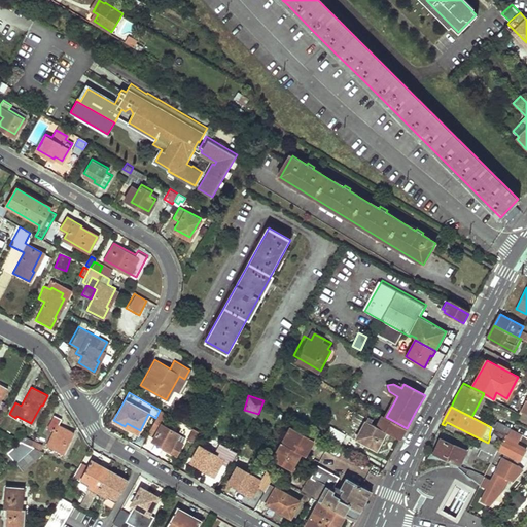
[(175,457),(185,440),(161,426),(168,415),(160,410),(155,418),(147,432),(154,436),(152,442),(167,450),(166,452),(175,457)]
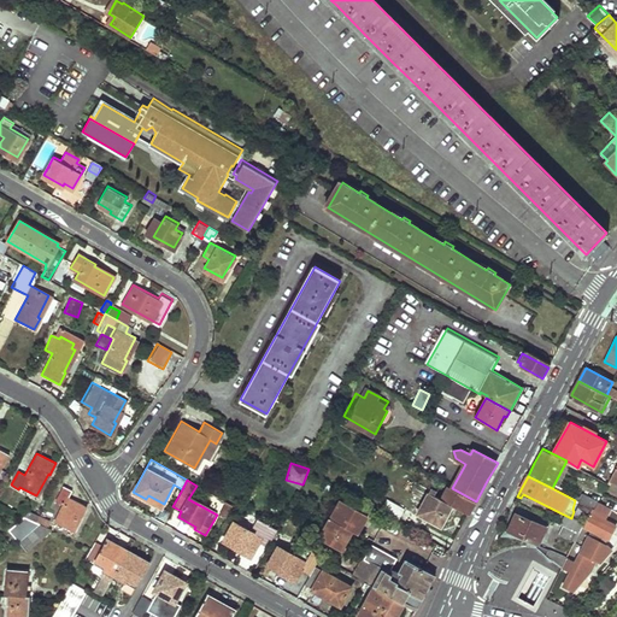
[(70,488),(62,485),(54,498),(63,501),(53,519),(72,530),(78,518),(76,517),(83,504),(66,494),(70,488)]
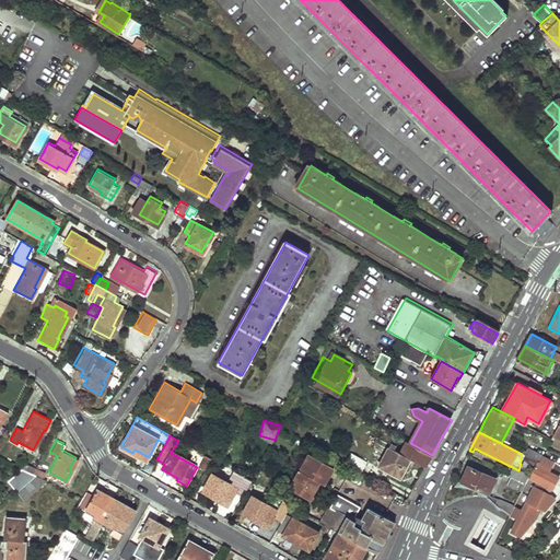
[(411,459),(426,468),(429,463),(432,455),(410,443),(404,455),(411,459)]
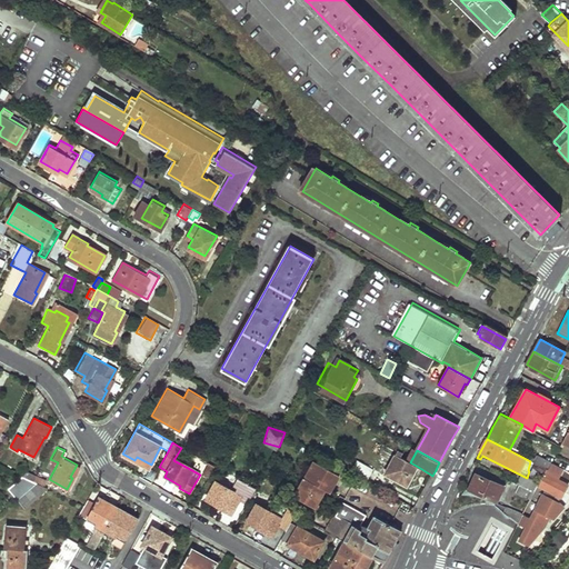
[(336,462),(369,481),(376,469),(359,460),(359,461),(341,452),(336,462)]
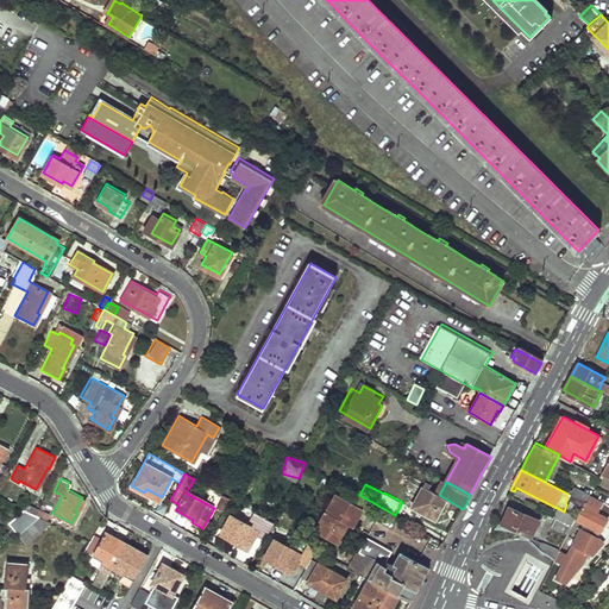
[(424,487),(412,508),(435,522),(447,500),(439,495),(424,487)]
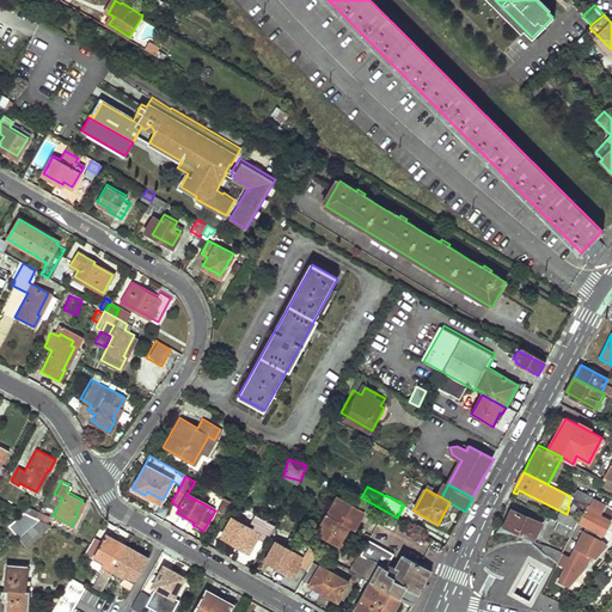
[(230,501),(214,493),(210,499),(226,507),(230,501)]
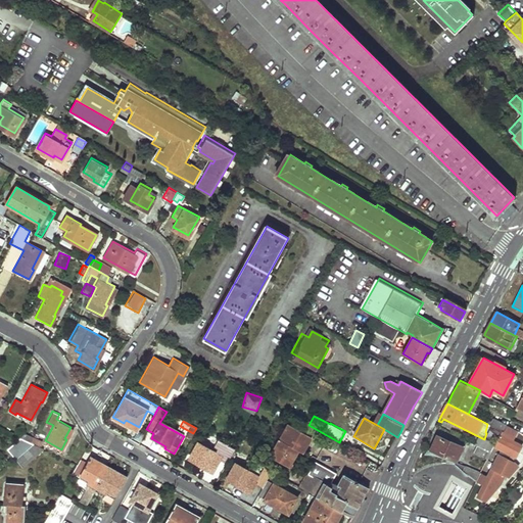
[(270,456),(293,469),(311,436),(287,423),(270,456)]
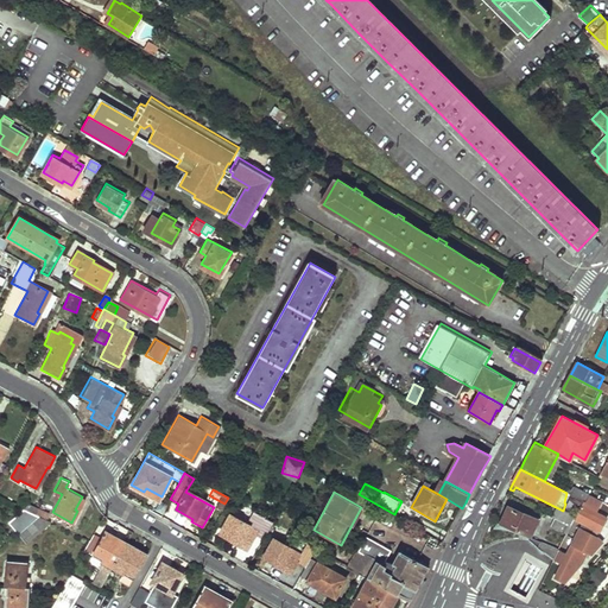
[(37,507),(27,502),(24,508),(35,513),(37,507)]
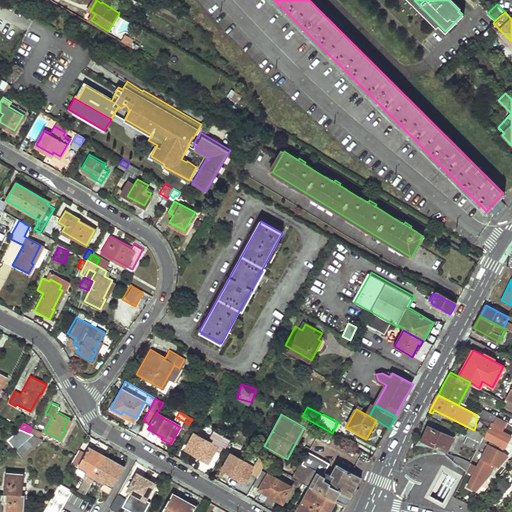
[(485,434),(484,436),(504,447),(510,436),(489,425),(487,429),(485,434)]
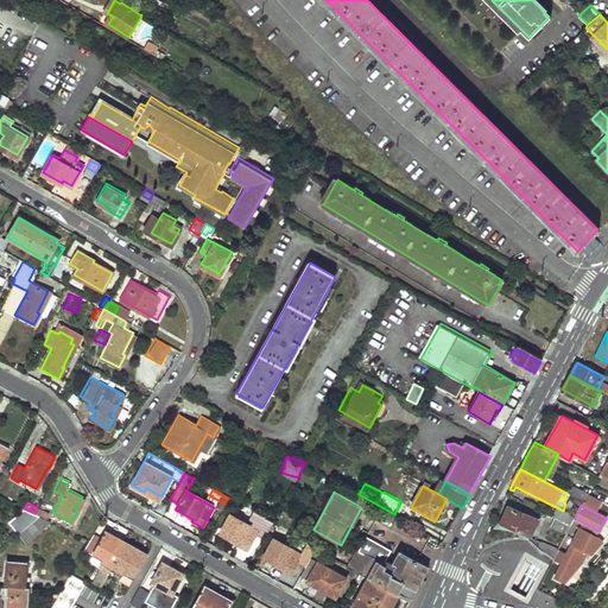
[(48,512),(37,507),(35,513),(38,514),(44,518),(48,512)]
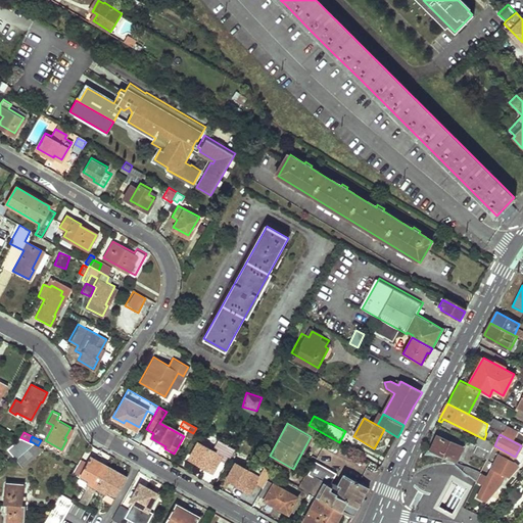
[(20,437),(6,450),(14,459),(32,443),(33,442),(30,441),(20,437)]
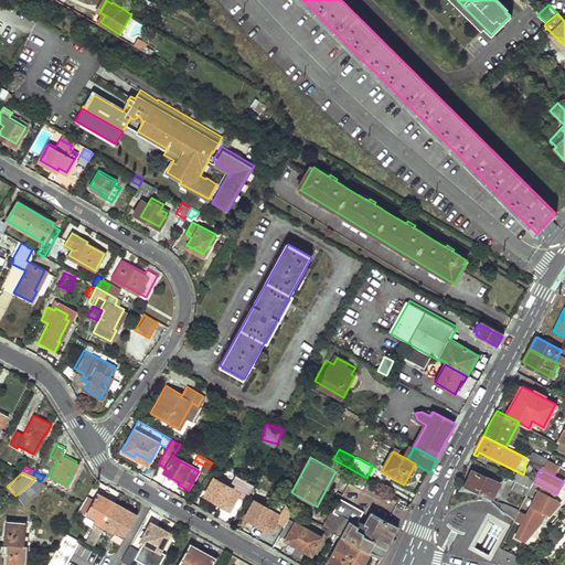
[(465,488),(493,500),(499,483),(472,472),(465,488)]
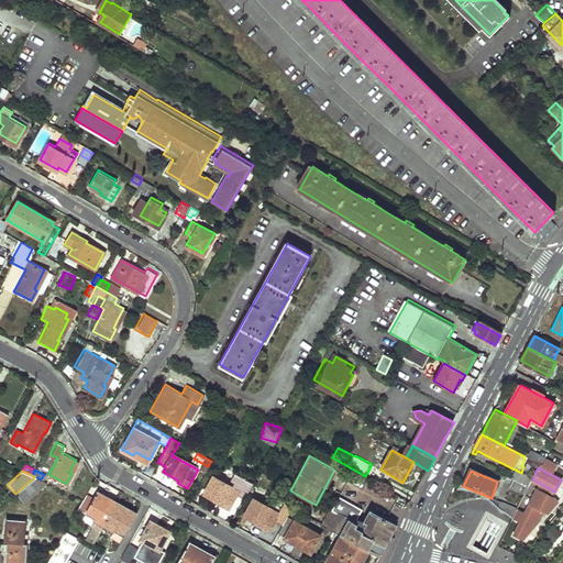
[(236,496),(243,500),(252,485),(233,474),(227,485),(213,477),(203,494),(220,503),(219,505),(229,510),(236,496)]
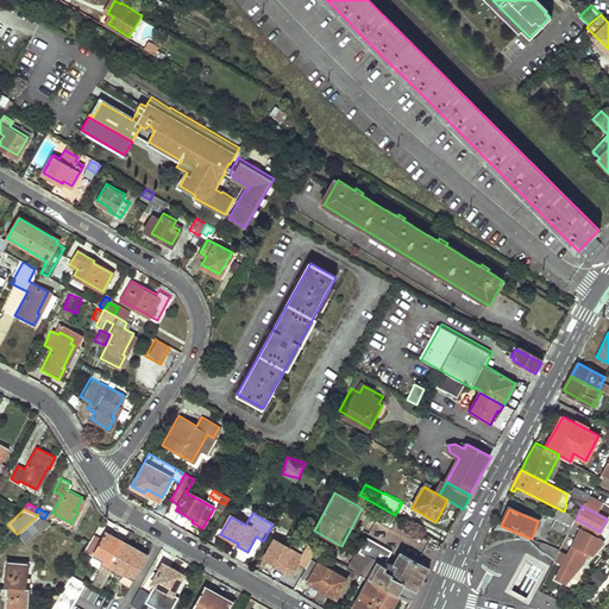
[(45,526),(37,516),(17,534),(26,544),(45,526)]
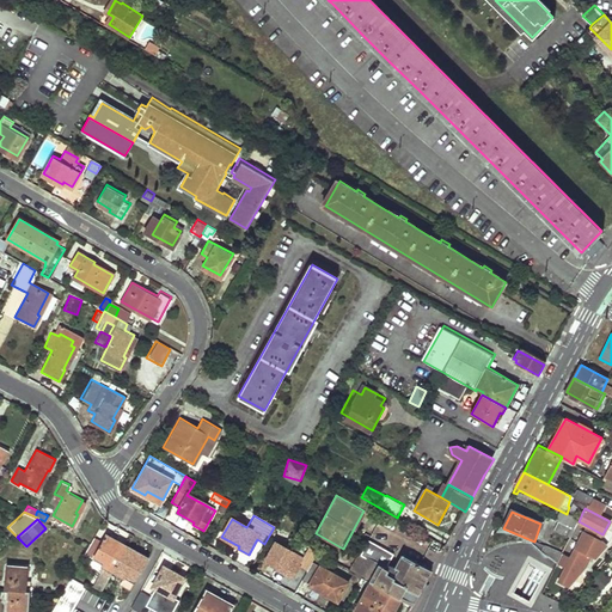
[(575,530),(557,520),(552,528),(570,537),(575,530)]
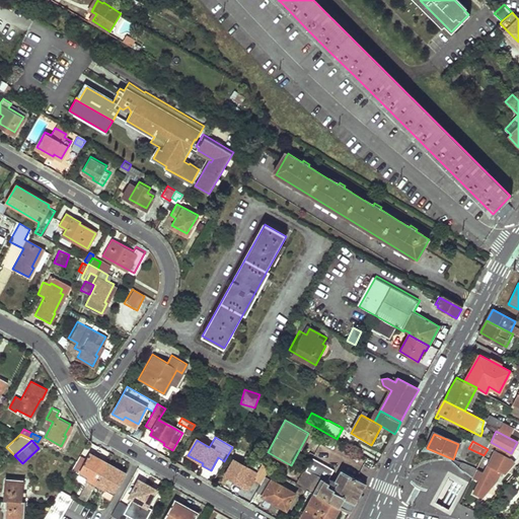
[(107,462),(89,452),(77,474),(94,485),(107,462)]
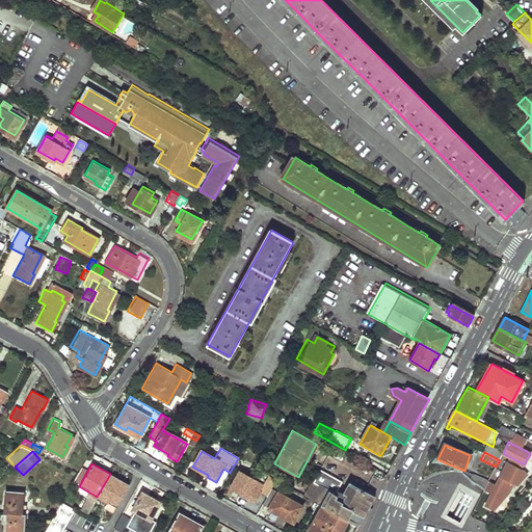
[(260,491),(267,496),(271,488),(276,479),(267,474),(262,484),(240,472),(231,487),(246,496),(245,498),(254,503),(260,491)]
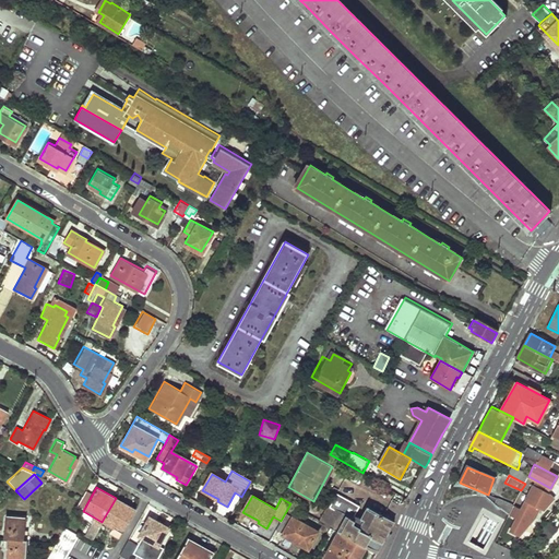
[(134,509),(116,498),(102,522),(121,533),(134,509)]
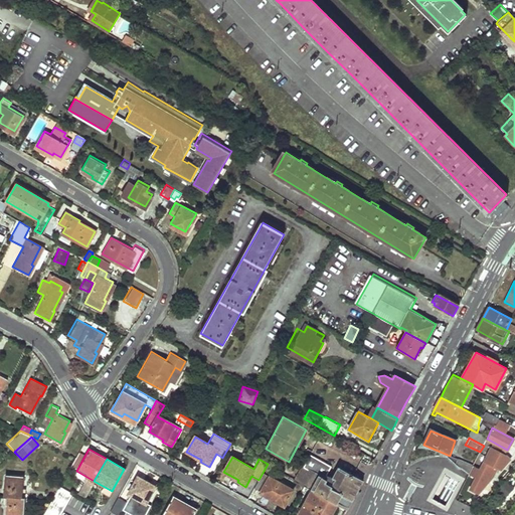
[(468,476),(473,466),(457,460),(455,465),(468,476)]
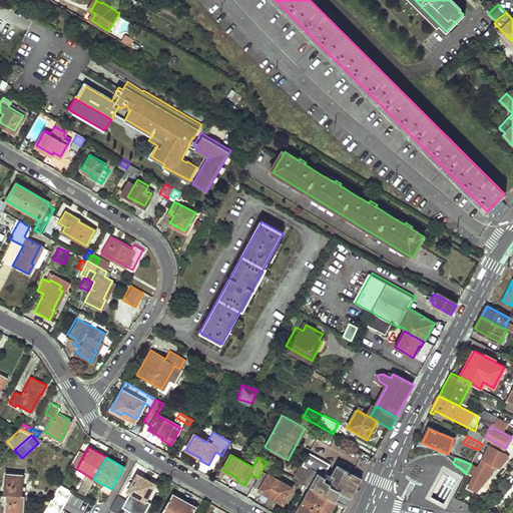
[(302,463),(293,477),(311,487),(336,502),(347,508),(363,479),(347,470),(347,468),(341,464),(340,466),(338,465),(332,474),(335,476),(333,481),(302,463)]
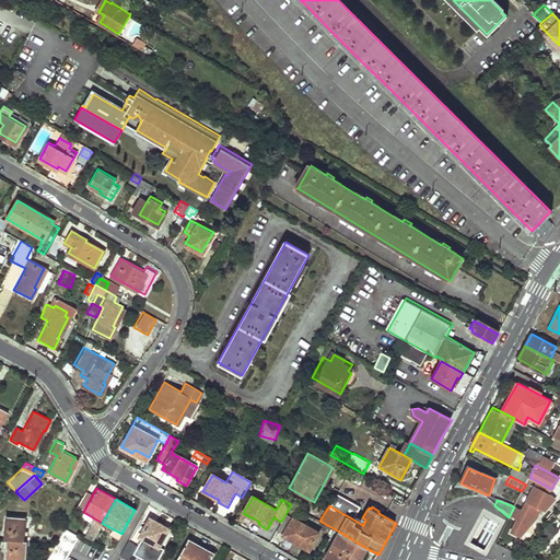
[(515,506),(506,524),(515,528),(524,510),(515,506)]
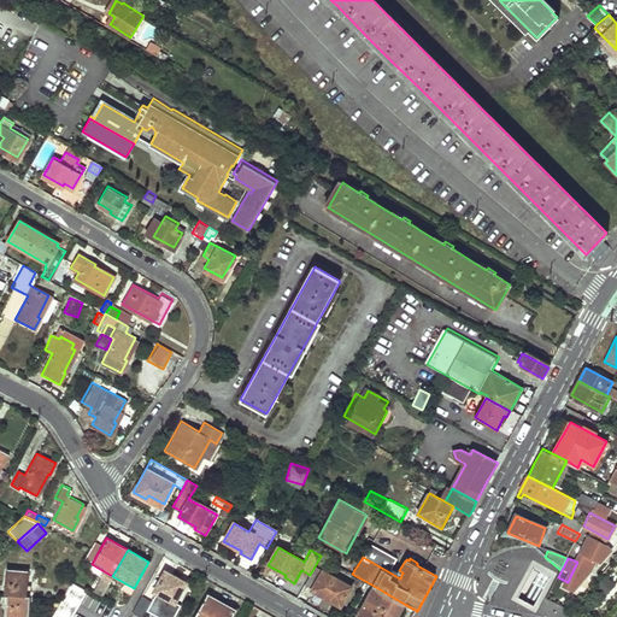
[(311,589),(340,606),(351,587),(315,566),(310,575),(305,583),(312,587),(311,589)]
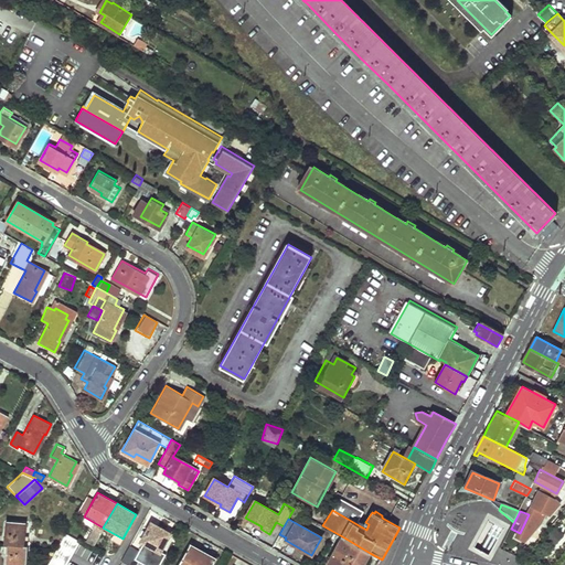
[(139,540),(159,551),(169,533),(149,522),(139,540)]
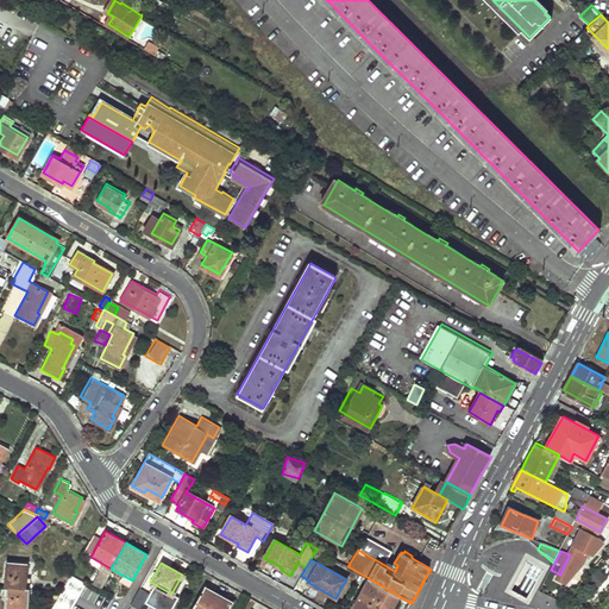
[(529,564),(526,563),(510,590),(527,600),(542,571),(538,569),(534,566),(529,564)]
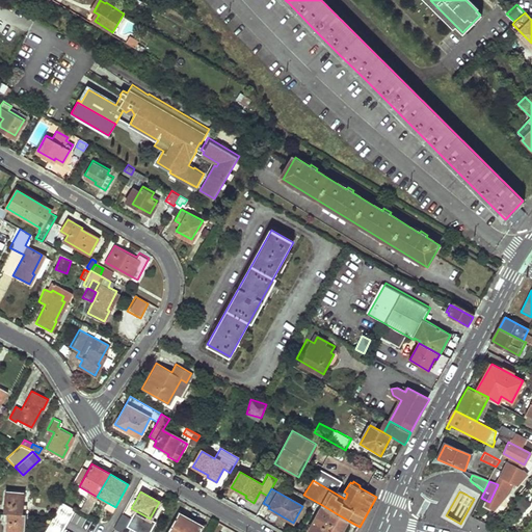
[(3,513),(25,514),(26,506),(23,506),(24,495),(5,493),(3,513)]
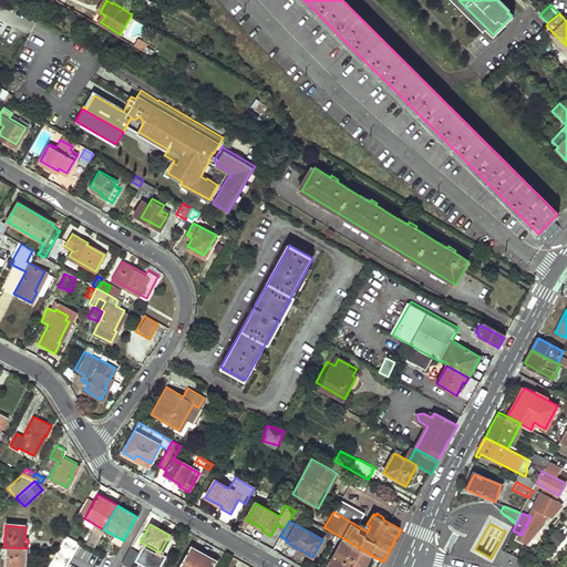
[(555,529),(540,547),(552,556),(565,537),(555,529)]
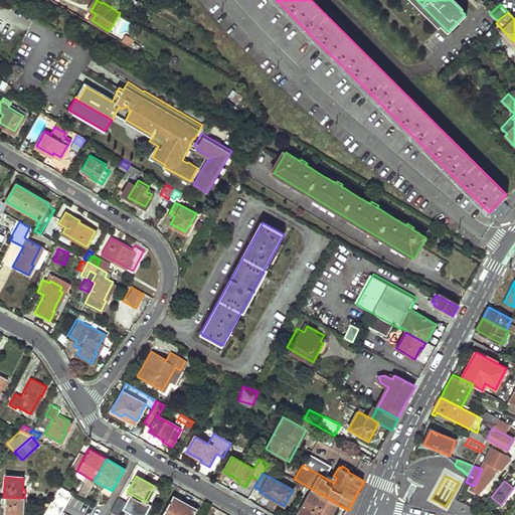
[(58,514),(70,493),(58,487),(42,514),(116,514),(111,512),(109,514),(58,514)]
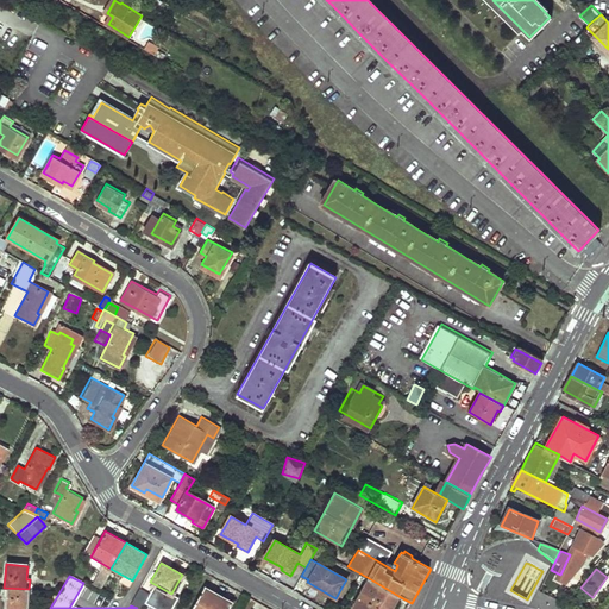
[(391,608),(399,596),(369,578),(353,606),(358,608),(391,608)]
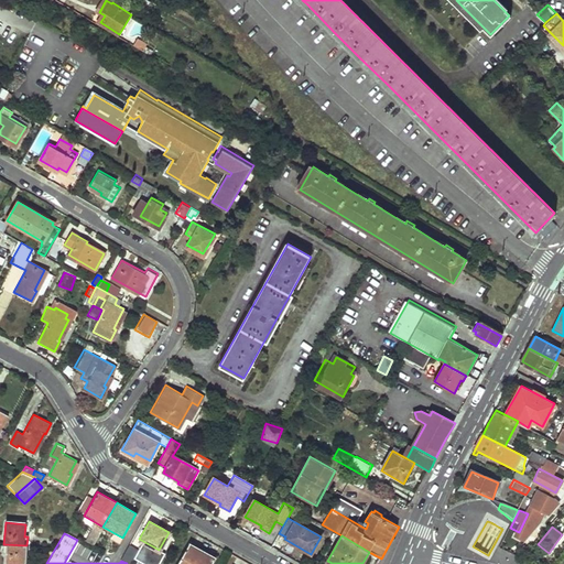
[(210,563),(215,559),(188,543),(176,563),(210,563)]
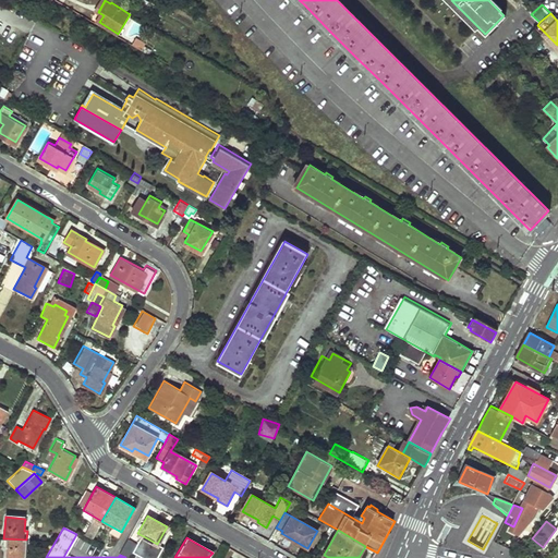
[(24,557),(26,540),(3,538),(2,548),(4,548),(3,557),(24,557)]
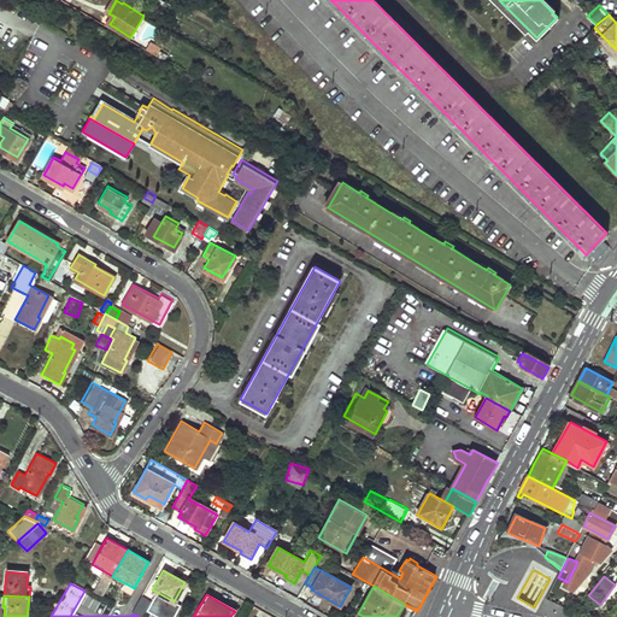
[(131,612),(139,616),(141,616),(151,601),(140,597),(131,612)]
